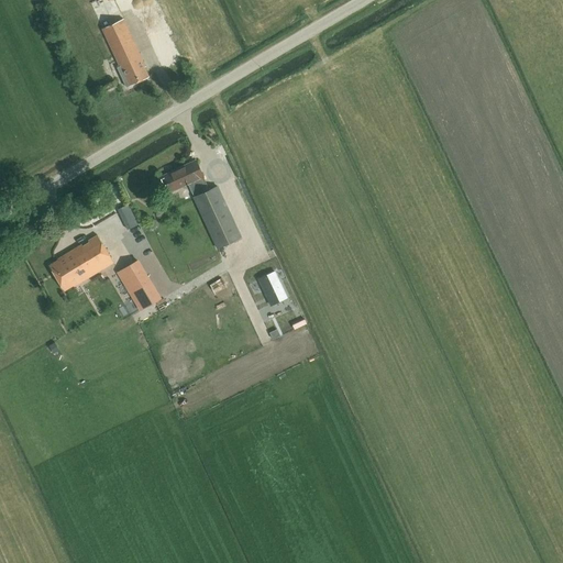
[(177,40),(158,0),(134,0),(157,48),(177,40)]
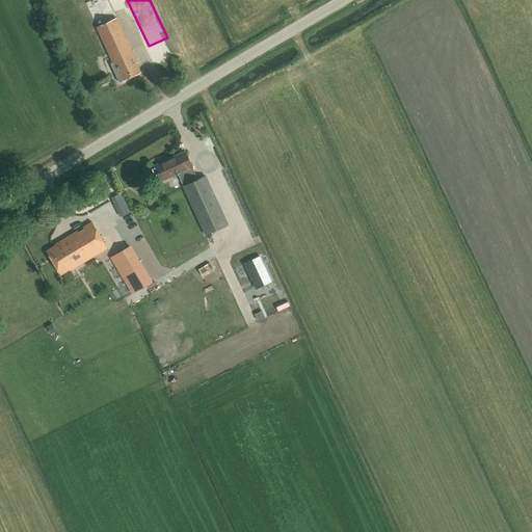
[(120,82),(140,72),(136,63),(137,62),(116,18),(97,27),(113,62),(111,63),(120,82)]
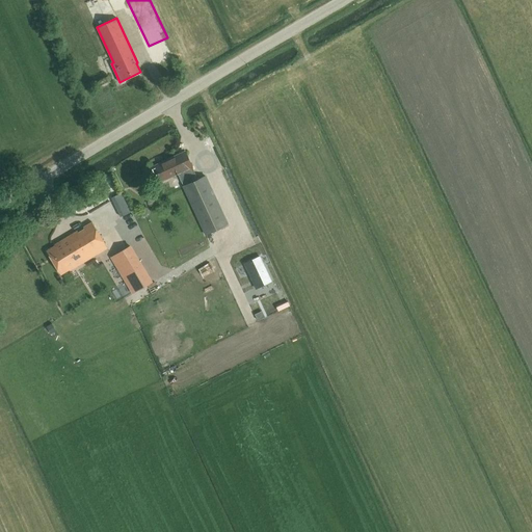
[(234,154),(239,150),(234,142),(229,147),(234,154)]
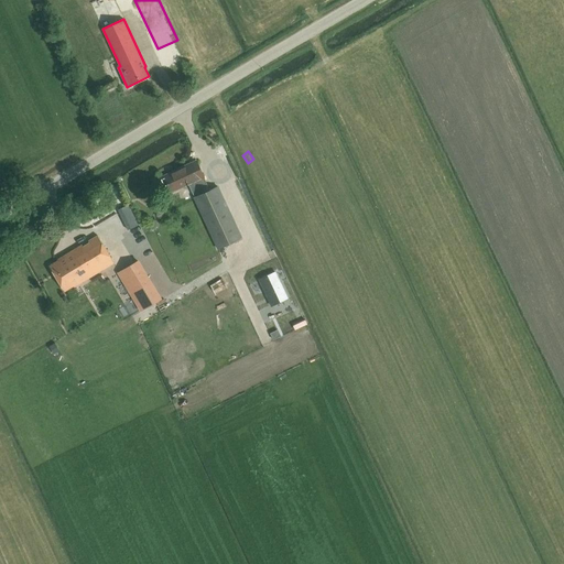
[(210,191),(204,177),(205,177),(196,160),(161,176),(160,180),(163,186),(165,187),(170,185),(173,193),(190,185),(196,197),(195,198),(218,248),(242,237),(219,186),(210,191)]
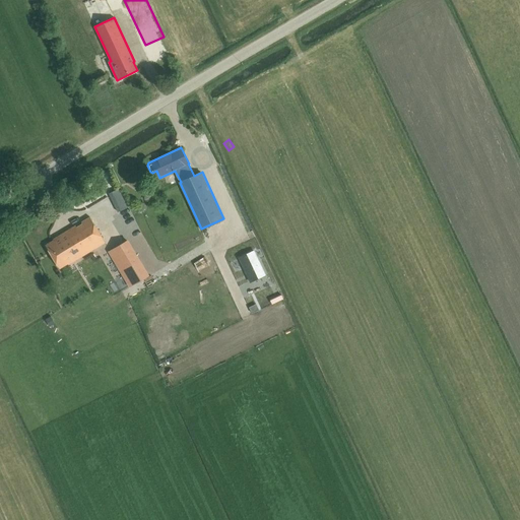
[(124,229),(134,223),(119,190),(109,195),(124,229)]
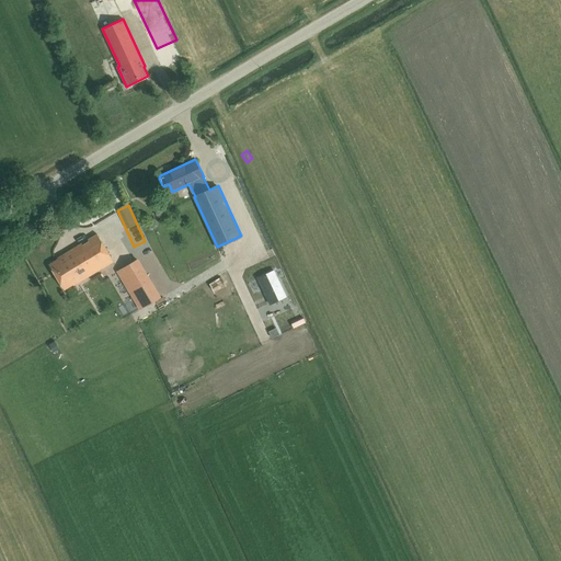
[(73,286),(113,261),(96,235),(65,253),(66,255),(50,264),(65,288),(72,284),(73,286)]
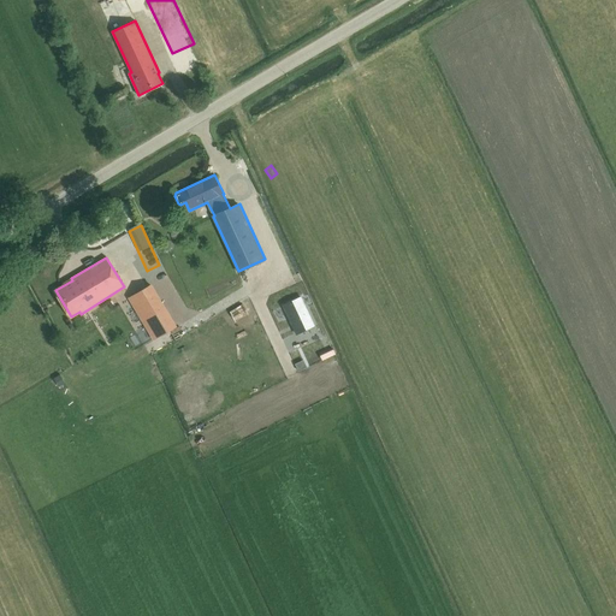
[(141,317),(161,303),(150,285),(130,298),(141,317)]
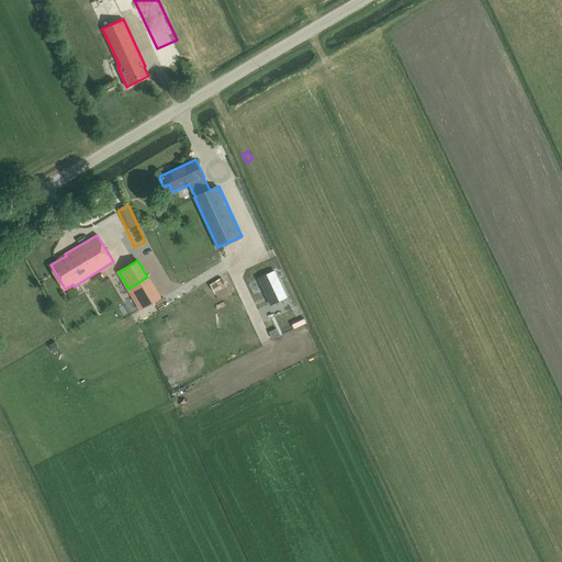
[(280,293),(268,269),(253,277),(265,301),(280,293)]
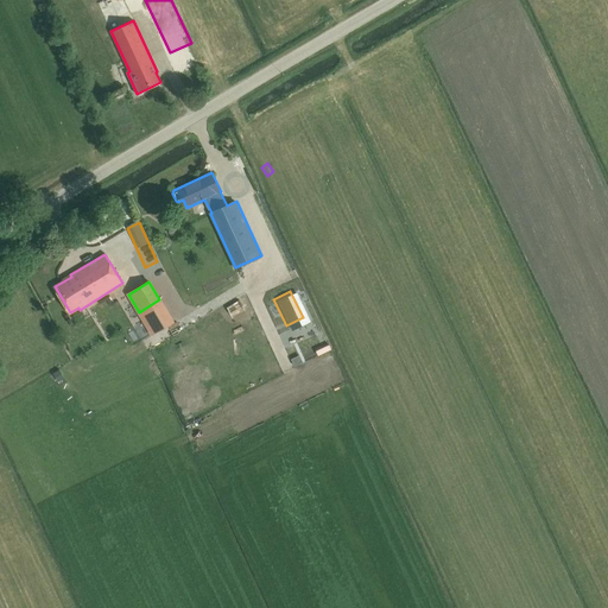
[(173,322),(159,299),(139,312),(152,335),(173,322)]
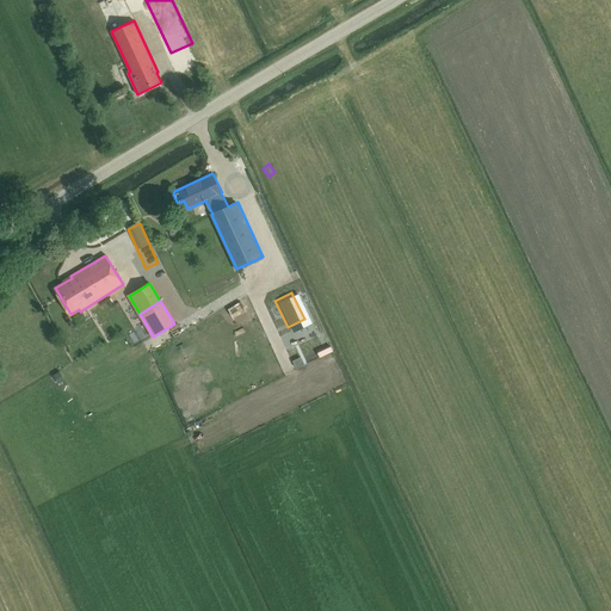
[(242,316),(236,306),(228,310),(234,320),(242,316)]
